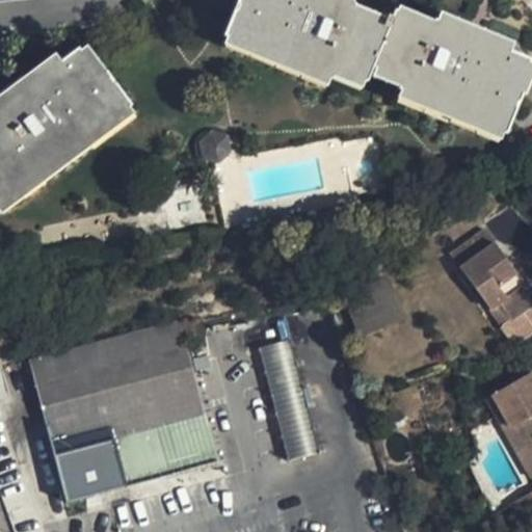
[(236,0),(221,45),(230,48),(327,86),(331,77),(363,90),(368,76),(403,90),(400,100),(502,140),(515,106),(511,104),(526,69),(434,31),(432,40),(396,23),(393,31),(350,14),(354,0),(236,0)]
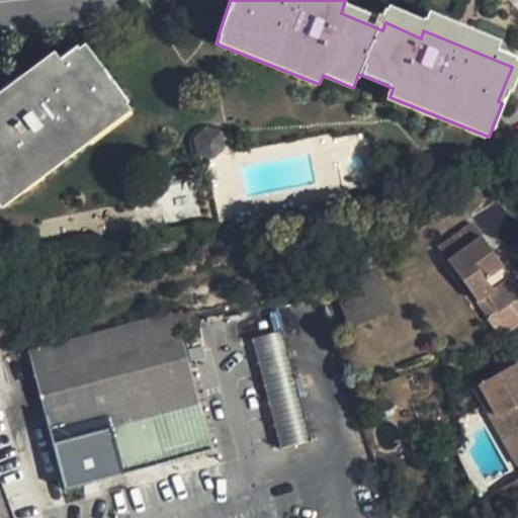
[(100,84),(81,60),(0,120),(0,207),(130,111),(132,109),(126,103),(108,78),(100,84)]
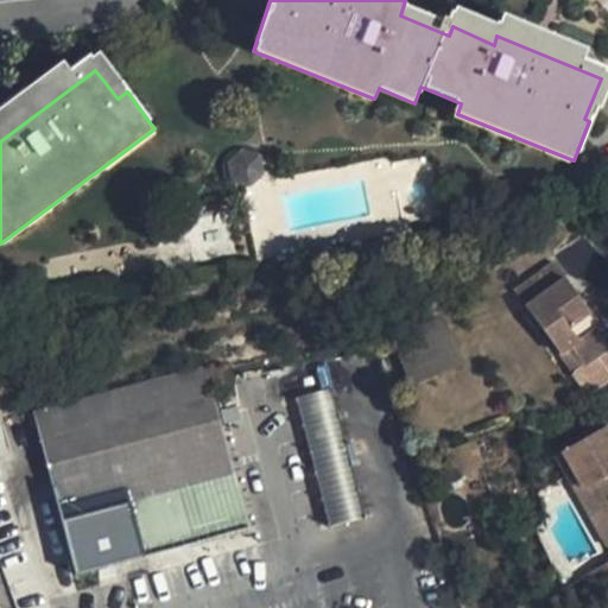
[(242,190),(258,177),(255,158),(235,151),(221,163),(223,183),(242,190)]
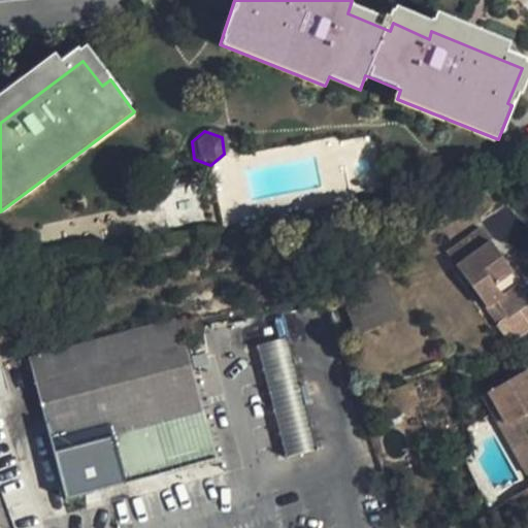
[(509,324),(527,310),(527,290),(489,232),(451,259),(489,314),(498,307),(509,324)]
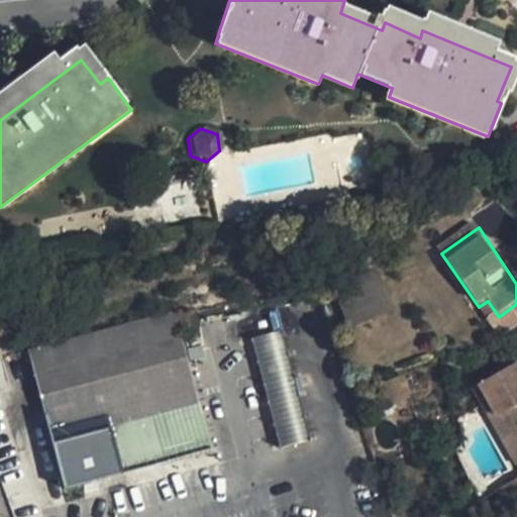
[(488,301),(479,307),(490,324),(499,317),(488,301)]
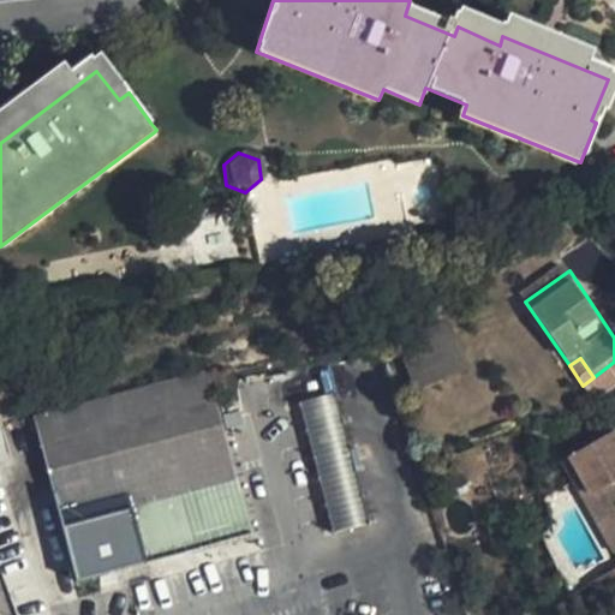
[(210,371),(123,394),(163,557),(198,548),(250,536),(234,478),(210,371)]
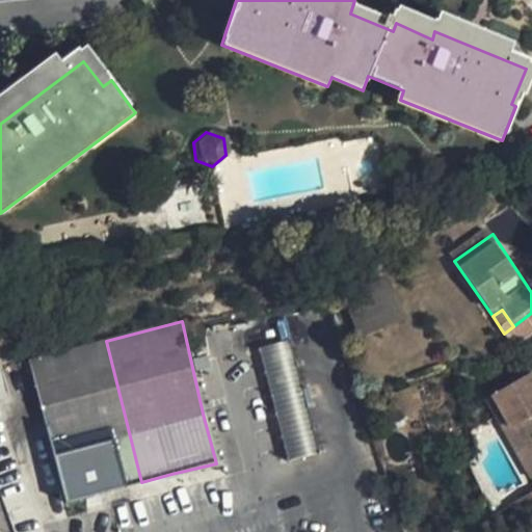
[(291,337),(258,347),(289,464),(321,454),(291,337)]
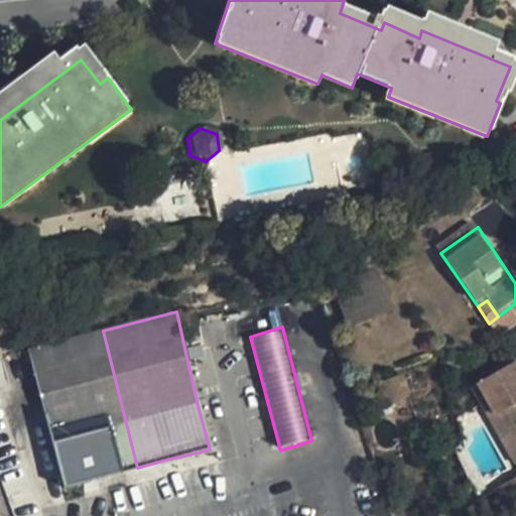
[(137,468),(103,331),(30,350),(51,437),(65,488),(137,468)]
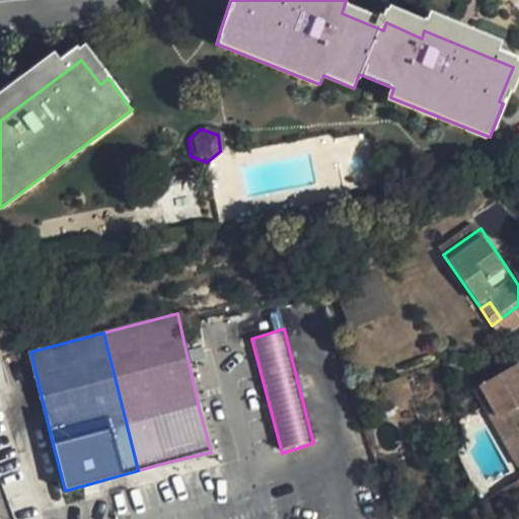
[(518,415),(518,374),(482,387),(493,424),(496,423),(503,445),(518,438),(518,418),(518,416),(518,415)]
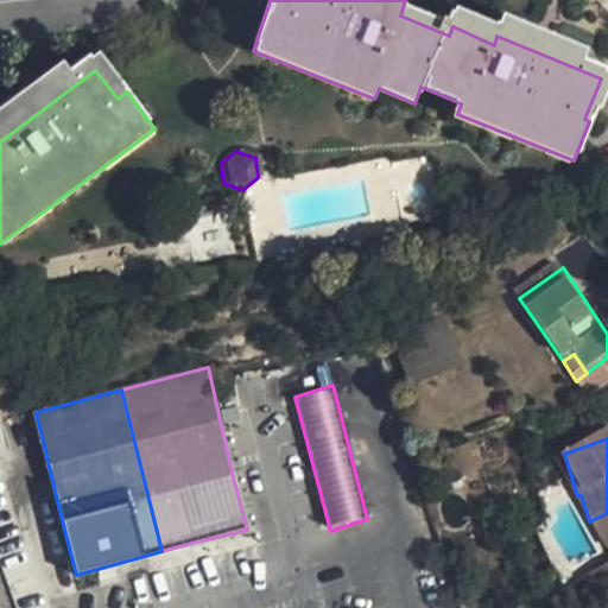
[(577,496),(564,454),(557,455),(588,557),(607,550),(607,513),(589,521),(581,495),(577,496)]
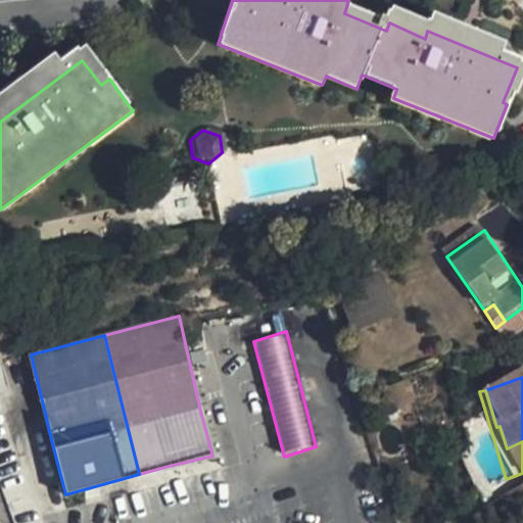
[(486,515),(518,506),(513,488),(481,498),(486,515)]
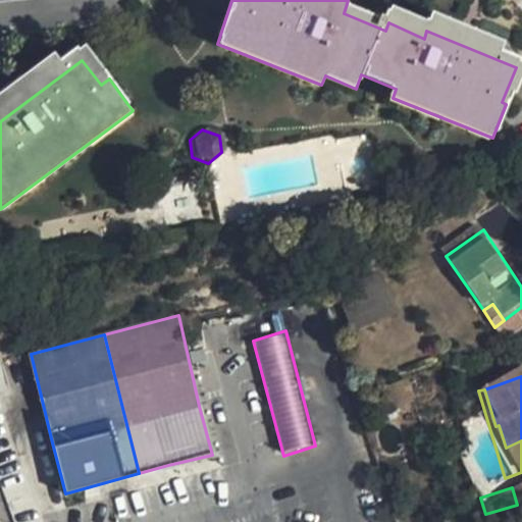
[(487,521),(521,521),(521,519),(517,505),(485,514),(487,521)]
